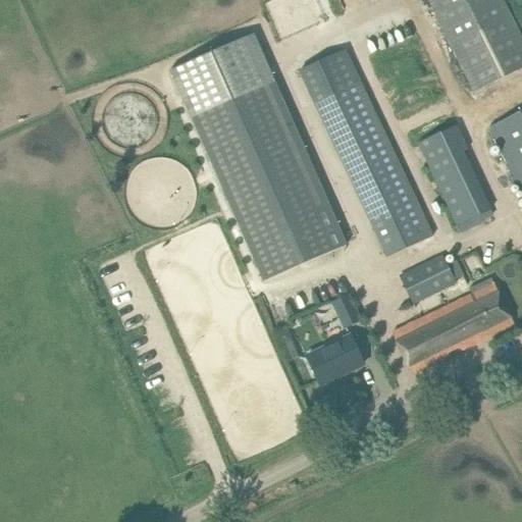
[(427,0),(472,92),(521,65),(521,43),(501,0),(427,0)]
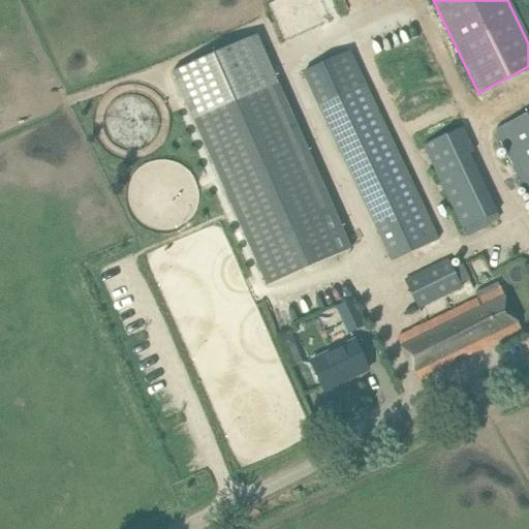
[(256,34),(173,70),(267,284),(350,246),(256,34)]
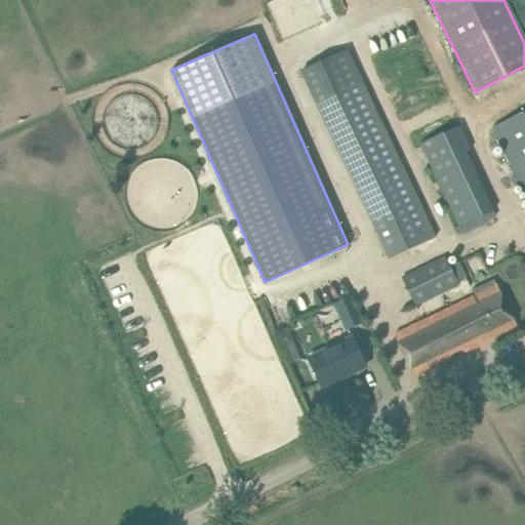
[(349,50),(300,73),(389,259),(436,237),(349,50)]
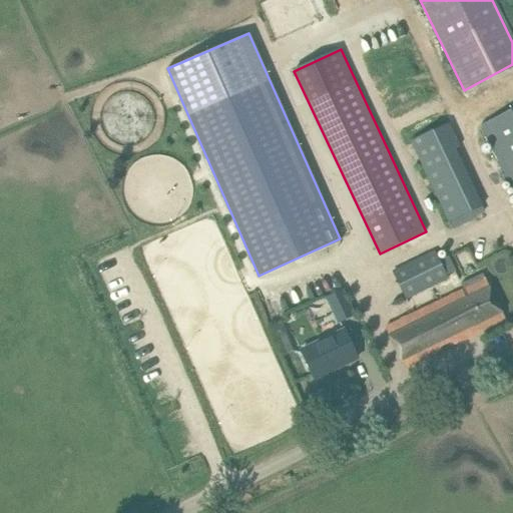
[(140,102),(110,97),(104,132),(138,138),(141,123),(137,122),(140,102)]
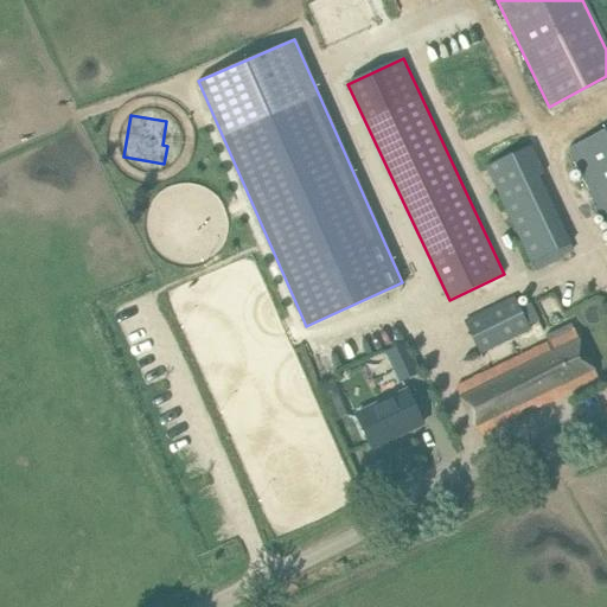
[(606,128),(568,148),(606,225),(606,128)]
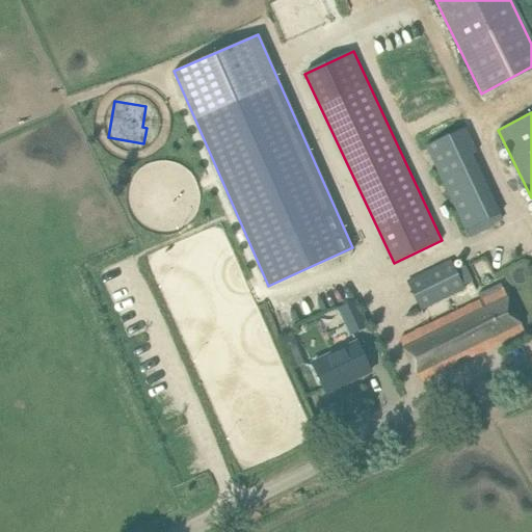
[(472,154),(477,152),(466,127),(426,145),(466,230),(500,214),(472,154)]
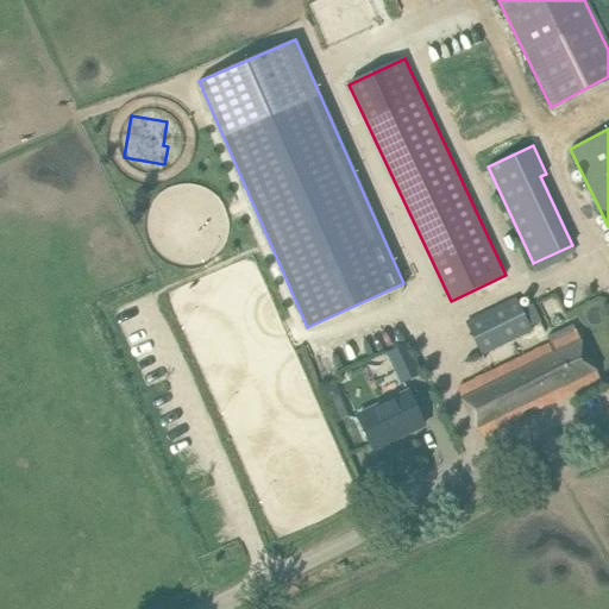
[(220,242),(220,223),(196,223),(196,218),(176,218),(175,256),(203,257),(205,240),(220,242)]
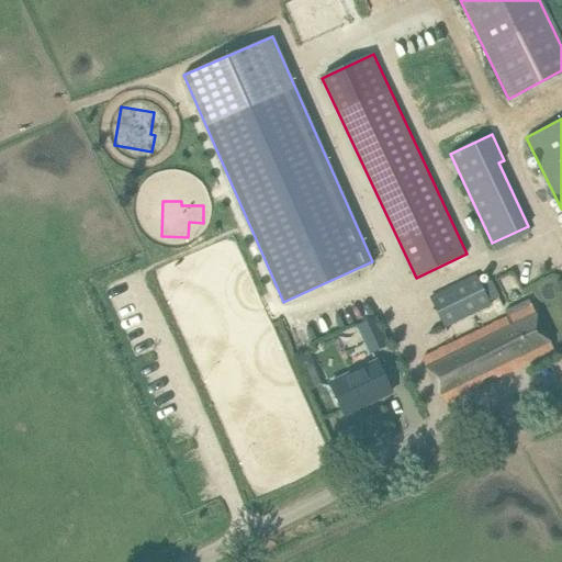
[(481,285),(475,276),(430,298),(445,327),(491,305),(489,301),(498,296),(491,281),(481,285)]
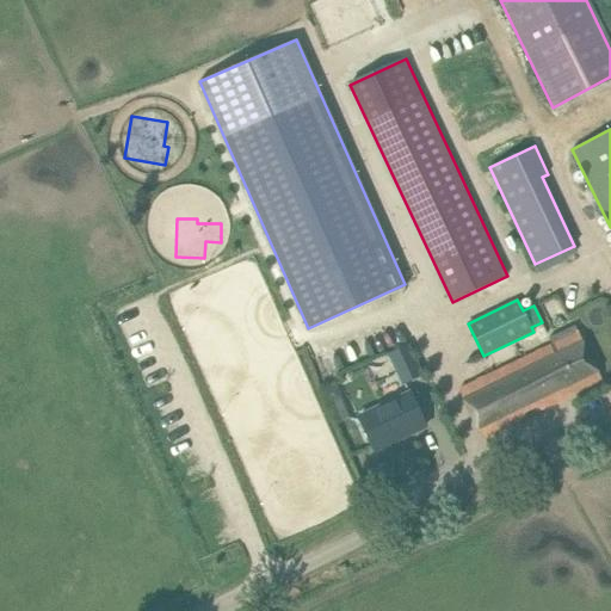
[(562,400),(602,381),(578,332),(574,326),(548,338),(551,345),(534,353),(536,357),(541,355),(562,400)]
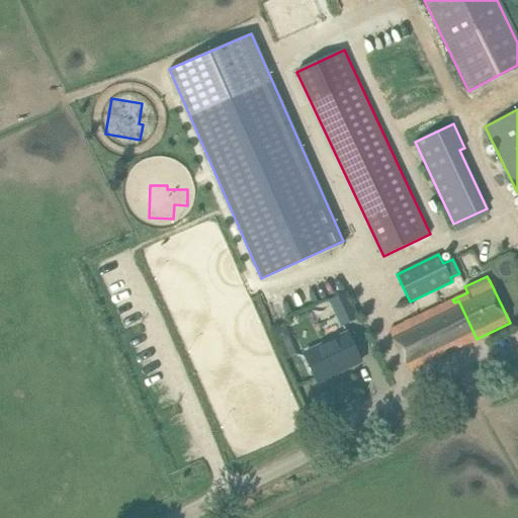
[(355,317),(345,294),(330,300),(341,324),(355,317)]
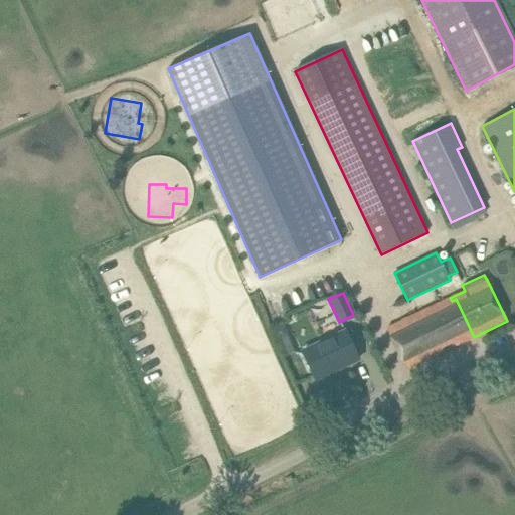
[(450,298),(387,328),(407,369),(443,352),(442,348),(453,343),(455,346),(474,337),(456,299),(452,301),(450,298)]
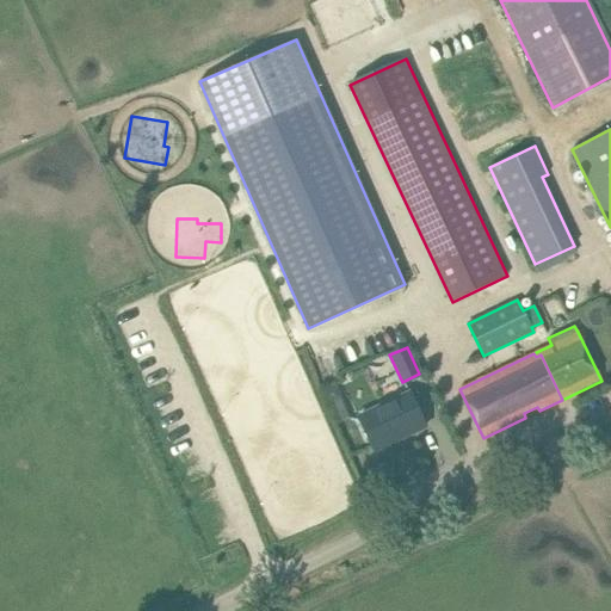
[(358,417),(364,430),(375,451),(425,426),(409,393),(358,417)]
